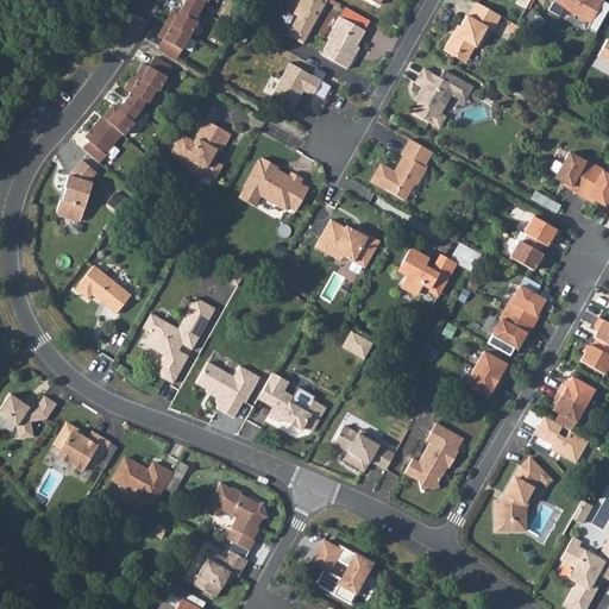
[(184,0),(183,4),(179,12),(174,8),(157,37),(163,41),(157,49),(176,60),(202,13),(207,0),(184,0)]
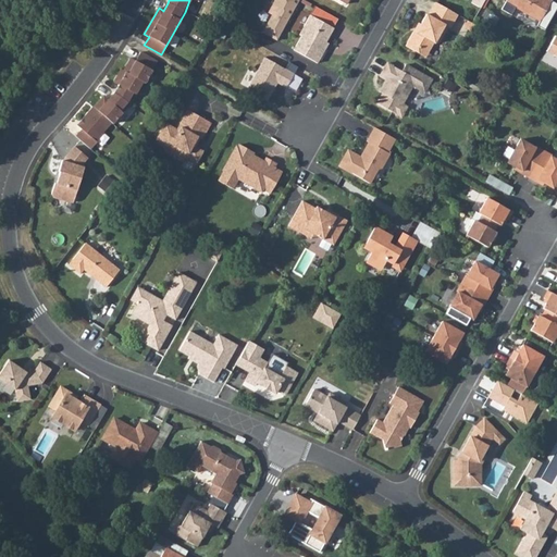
[(274,0),(269,11),(273,13),(262,32),(279,40),(300,0),(274,0)]
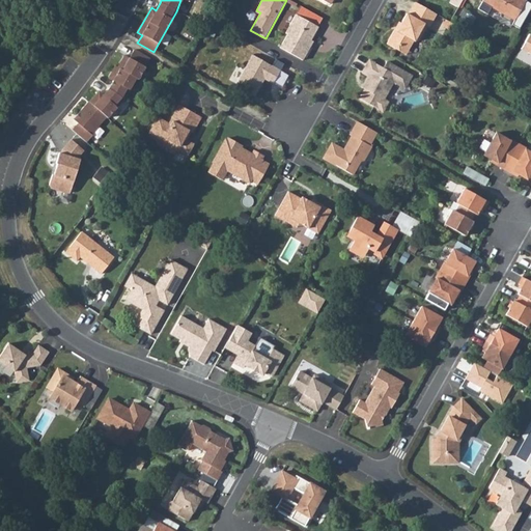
[(492,0),(494,6),(498,10),(502,14),(503,11),(515,19),(526,1),(523,0),(492,0)]
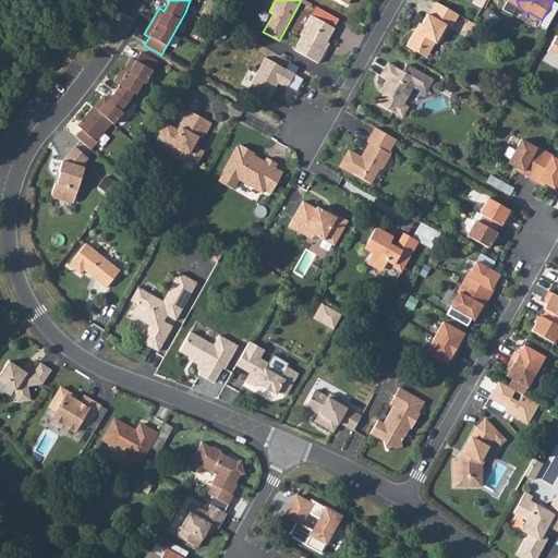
[(459,15),(436,2),(428,15),(427,14),(416,33),(414,32),(405,46),(415,51),(417,48),(428,53),(434,44),(435,44),(440,43),(449,27),(451,28),(459,15)]
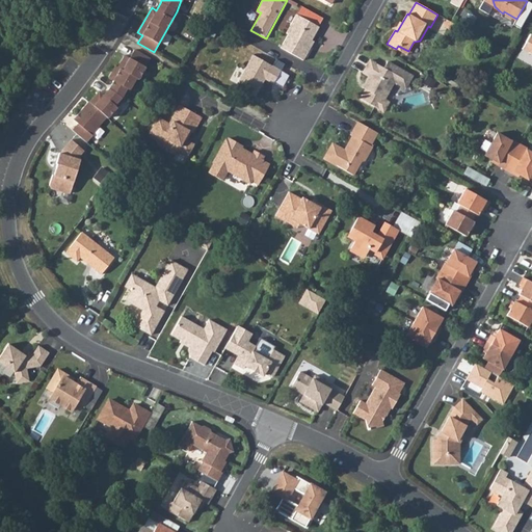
[(281,48),(302,61),(312,46),(309,45),(319,27),(296,15),(286,33),(288,34),(281,48)]
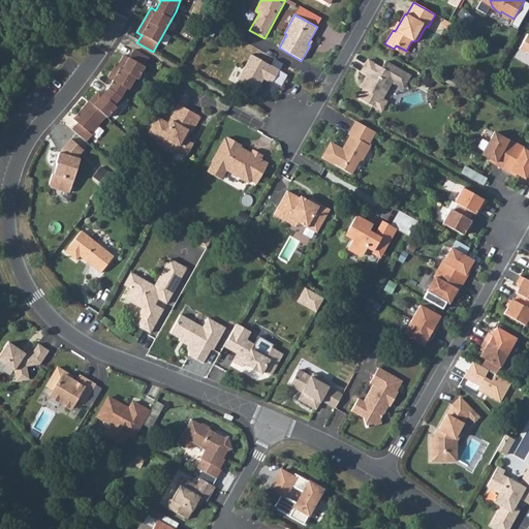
[(528,47),(522,43),(519,50),(525,54),(528,47)]
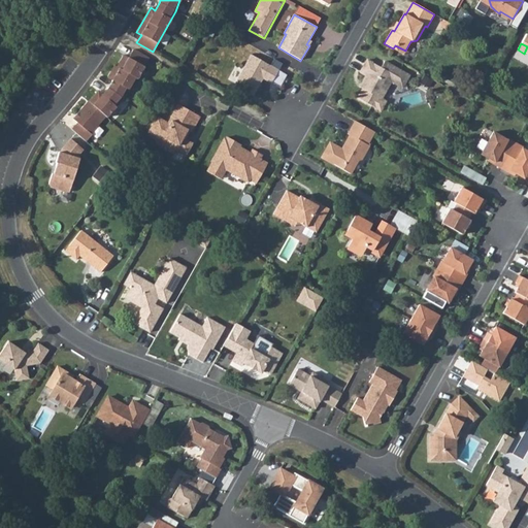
[(395,45),(393,48),(403,55),(405,51),(395,45)]
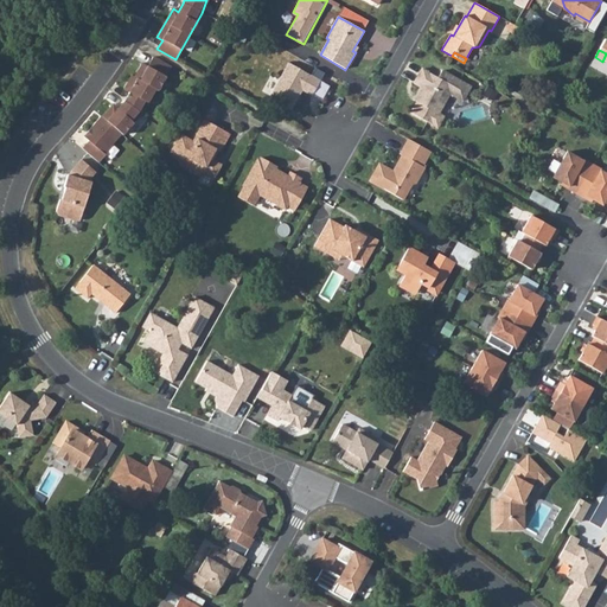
[(172,68),(153,57),(148,66),(142,63),(134,77),(132,76),(123,90),(129,93),(125,102),(117,109),(113,104),(102,117),(101,116),(88,132),(89,133),(84,138),(89,141),(82,148),(98,163),(106,155),(104,153),(121,134),(123,135),(141,114),(155,89),(158,90),(172,68)]
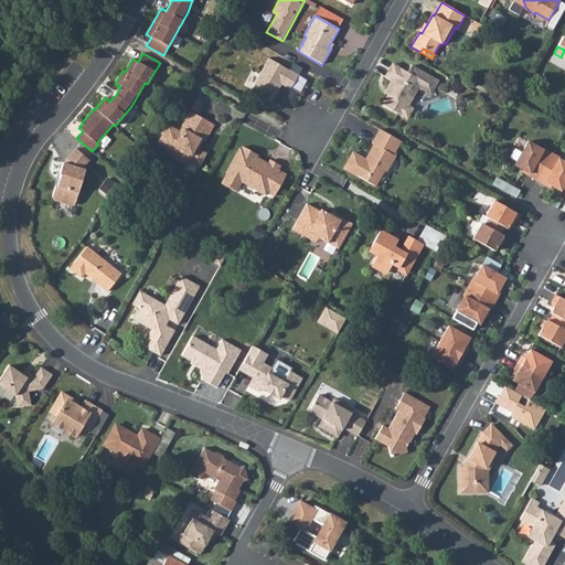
[(290,89),(298,75),(268,59),(251,91),(270,103),(281,84),(290,89)]
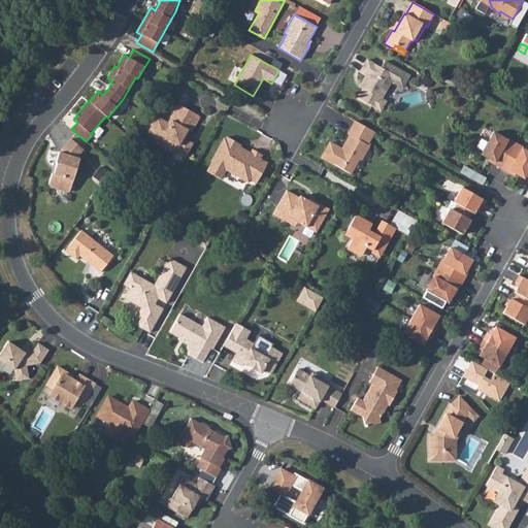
[(358,99),(381,111),(386,102),(382,99),(380,96),(384,90),(387,89),(391,81),(394,77),(405,84),(409,75),(385,62),(381,68),(367,60),(362,70),(367,73),(366,75),(361,84),(367,87),(365,90),(363,89),(363,90),(358,99)]
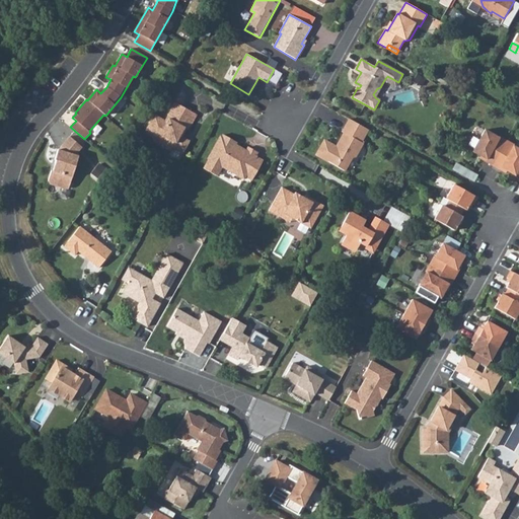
[(387,76),(384,80),(395,86),(398,82),(387,76)]
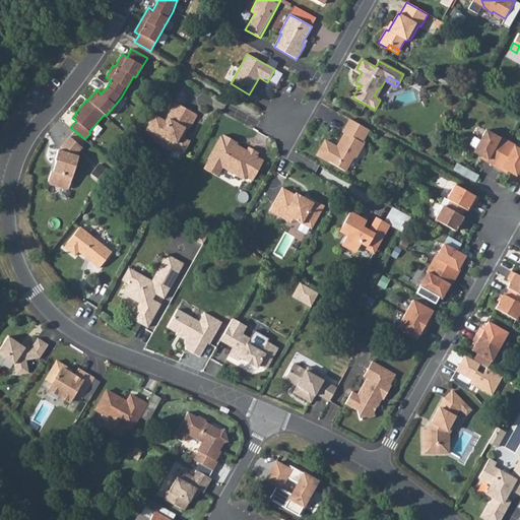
[(154,115),(145,131),(155,136),(157,135),(159,137),(160,135),(176,143),(178,148),(184,152),(190,141),(181,136),(185,128),(189,130),(197,115),(175,103),(168,116),(170,117),(168,122),(154,115)]
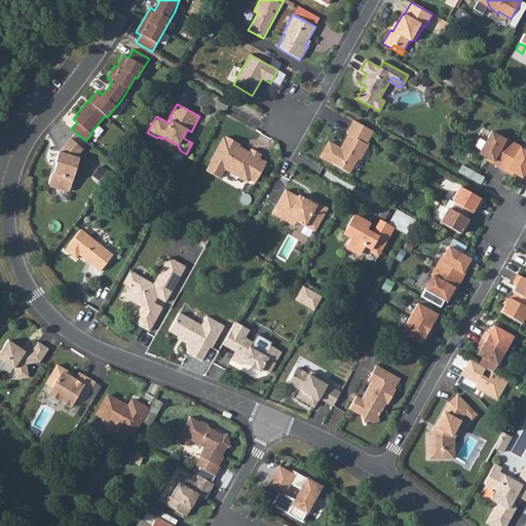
[(373,132),(353,120),(346,134),(348,135),(344,143),(346,144),(342,150),(340,149),(329,142),(320,157),(348,174),(357,159),(360,158),(368,145),(366,144),(373,132)]
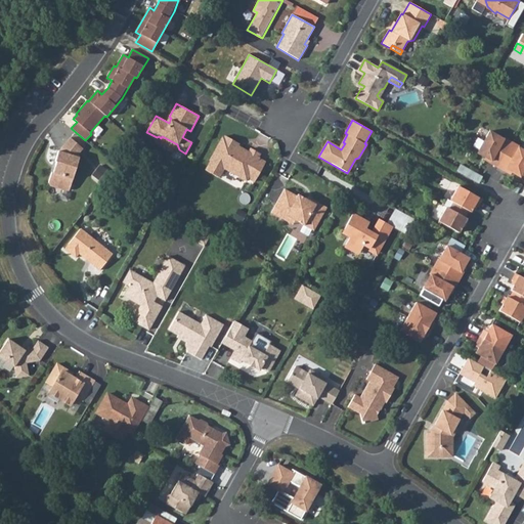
[(489,131),(478,150),(486,155),(485,158),(490,161),(489,163),(497,167),(512,142),(504,138),(503,139),(489,131)]
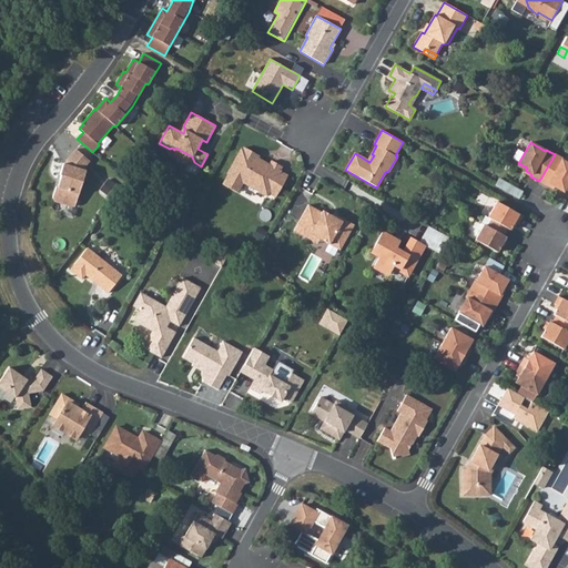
[(172,148),(170,149),(172,156),(178,162),(185,164),(194,162),(192,156),(175,148),(174,150),(172,148)]
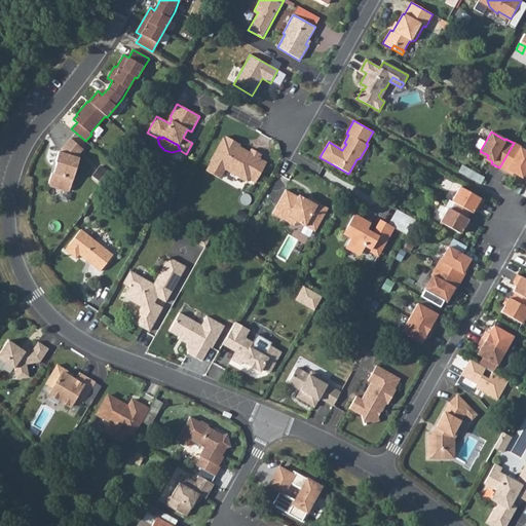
[(239,144),(226,137),(224,140),(223,139),(216,152),(217,152),(207,172),(219,179),(224,168),(247,181),(249,179),(256,183),(260,175),(255,172),(254,168),(259,159),(258,158),(261,154),(252,149),(250,153),(238,147),(239,144)]
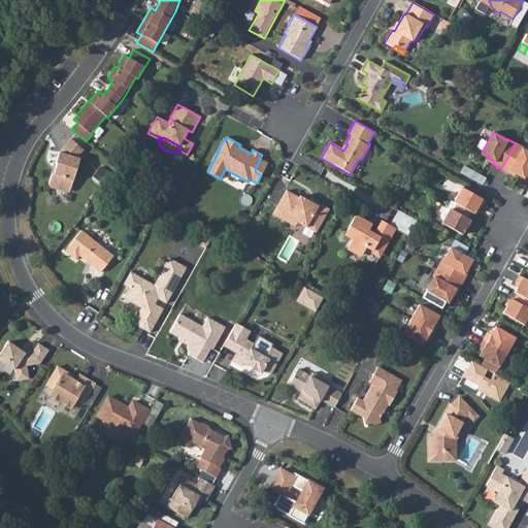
[(48,185),(51,188),(67,193),(70,191),(79,159),(76,158),(84,150),(70,139),(59,153),(56,163),(57,163),(54,174),(52,173),(48,185)]
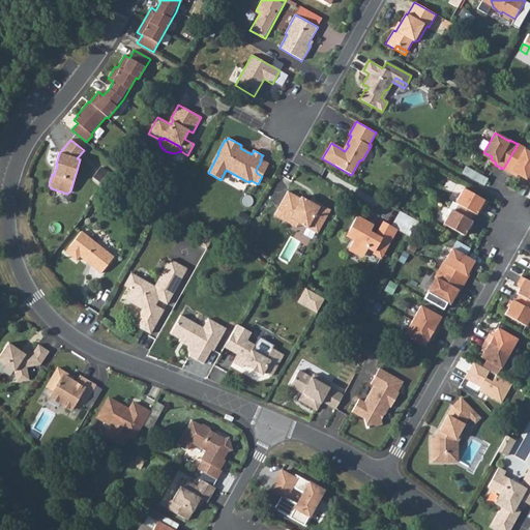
[(519,172),(529,178),(529,152),(524,149),(525,148),(518,144),(503,169),(510,174),(511,172),(518,175),(519,172)]
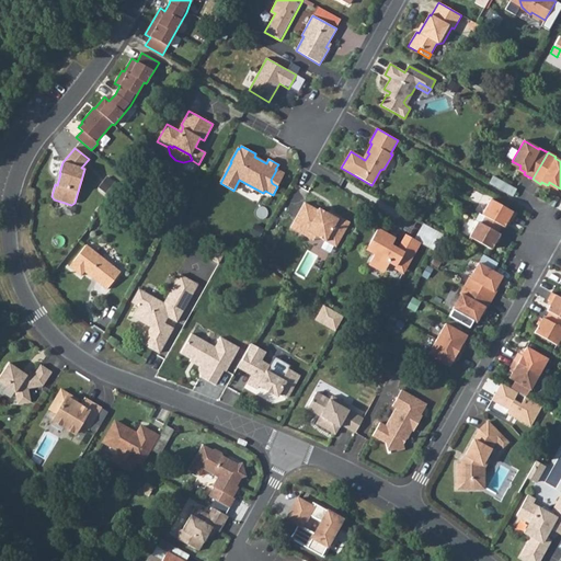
[(277,186),(284,174),(276,170),(271,180),(272,183),(277,186)]
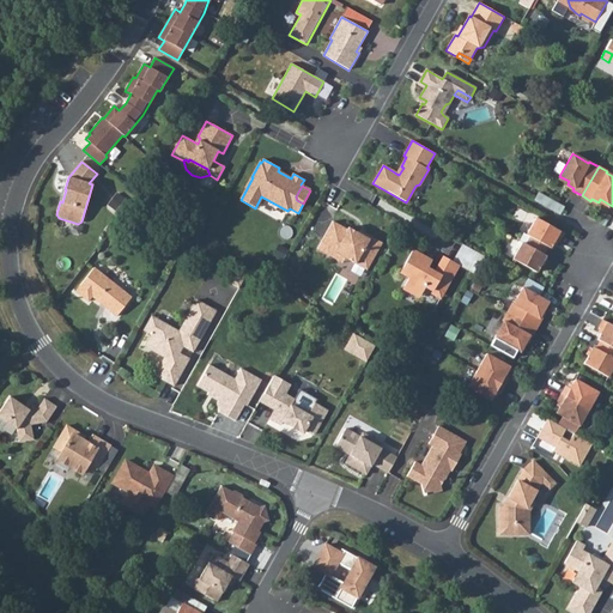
[(534,200),(559,214),(563,207),(538,193),(534,200)]
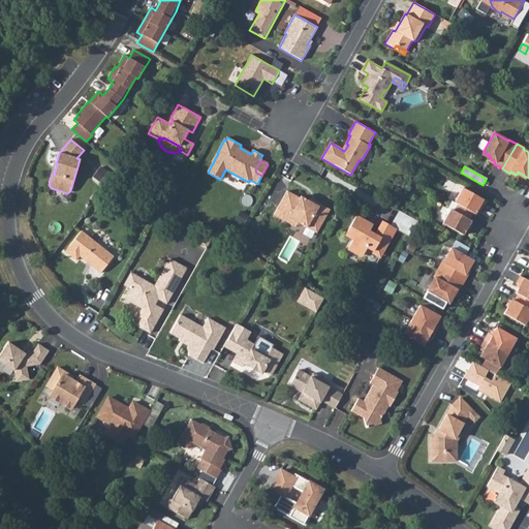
[(487,201),(463,188),(455,203),(458,205),(472,213),(474,214),(478,207),(483,209),(487,201)]
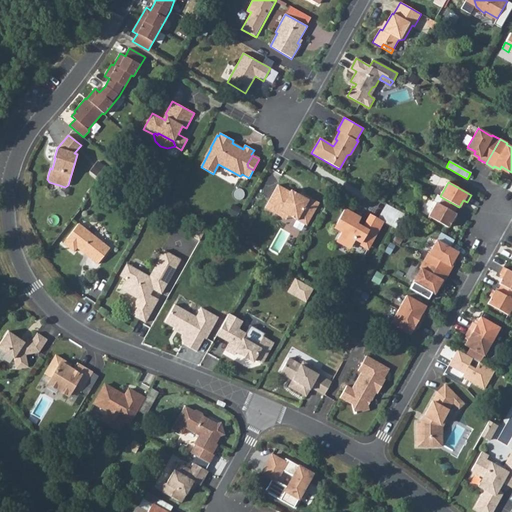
[(278,185),(265,208),(277,215),(280,211),(288,215),(306,226),(319,203),(309,197),(308,199),(291,190),(290,192),(278,185)]
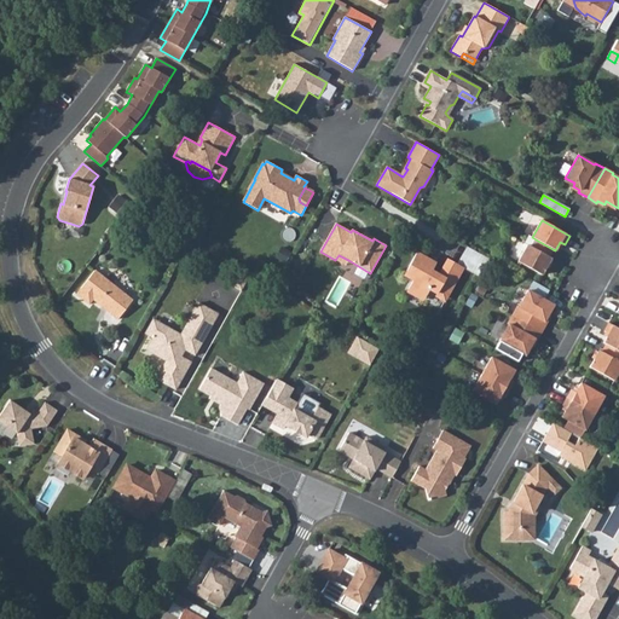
[(179,235),(167,248),(178,258),(186,241),(179,235)]
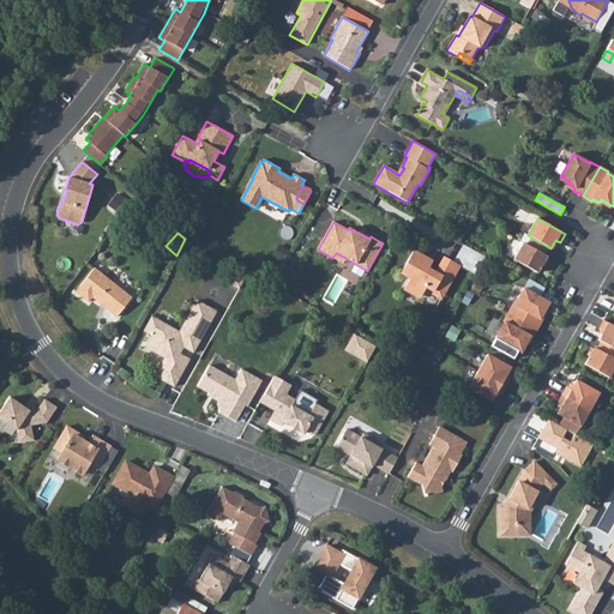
[(523,244),(513,259),(537,274),(547,257),(545,254),(548,247),(531,238),(527,245),(523,244)]
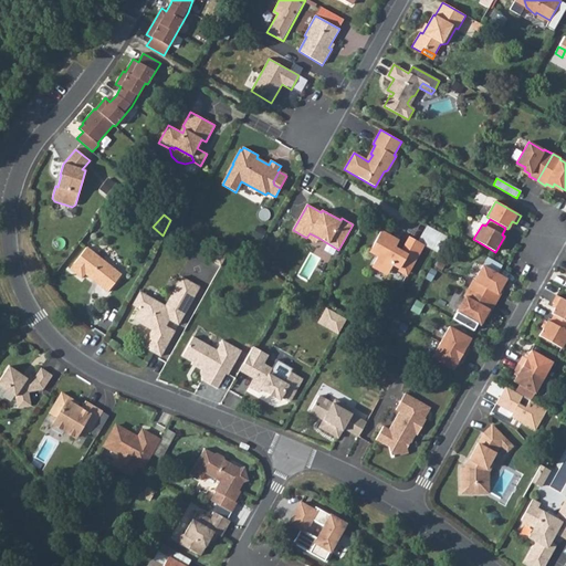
[(394,238),(381,231),(369,252),(378,257),(374,264),(387,272),(392,264),(408,273),(423,245),(409,238),(401,251),(394,247),(396,242),(392,240),(394,238)]
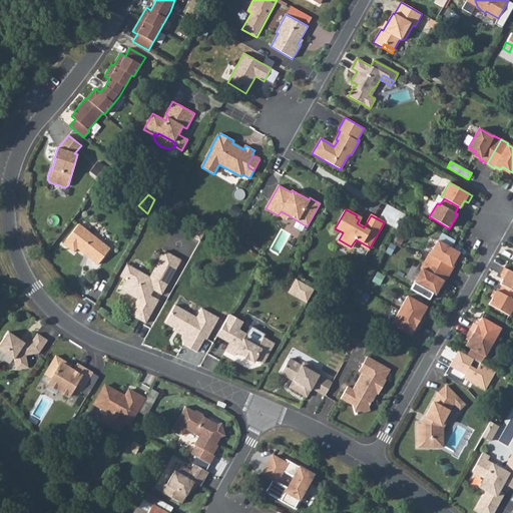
[(281,211),(278,215),(287,220),(289,215),(281,211)]
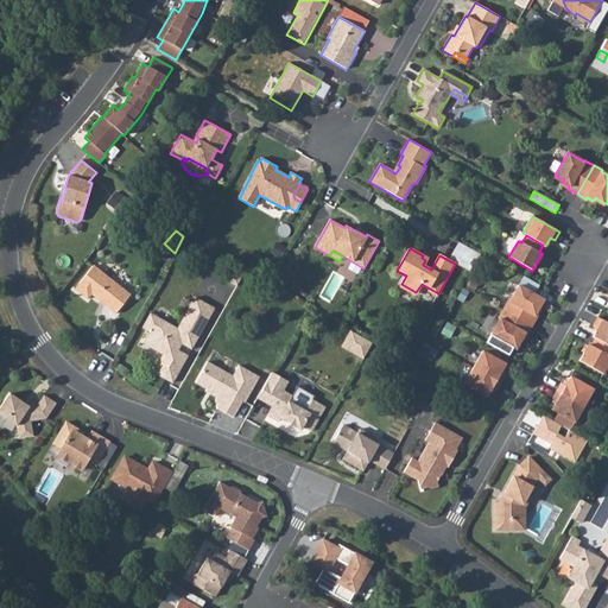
[(93,266),(75,289),(88,299),(92,295),(115,314),(131,295),(93,266)]
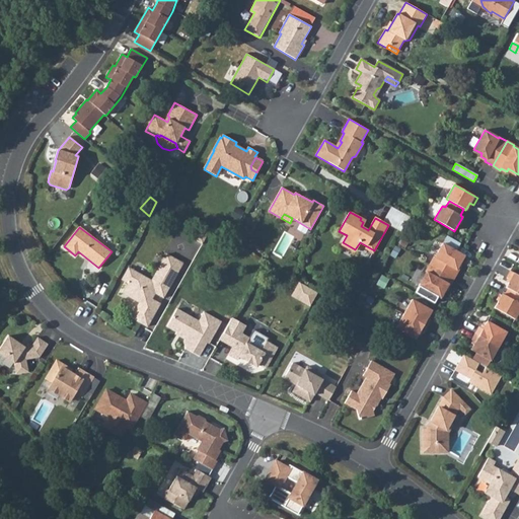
[(195,239),(203,244),(210,232),(202,227),(195,239)]
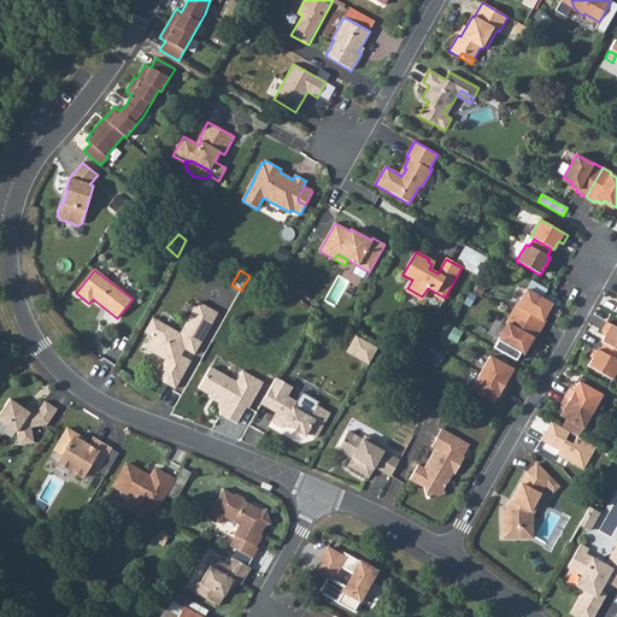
[(516,305),(511,315),(540,330),(545,322),(542,321),(546,313),(544,312),(548,303),(526,289),(517,306),(516,305)]
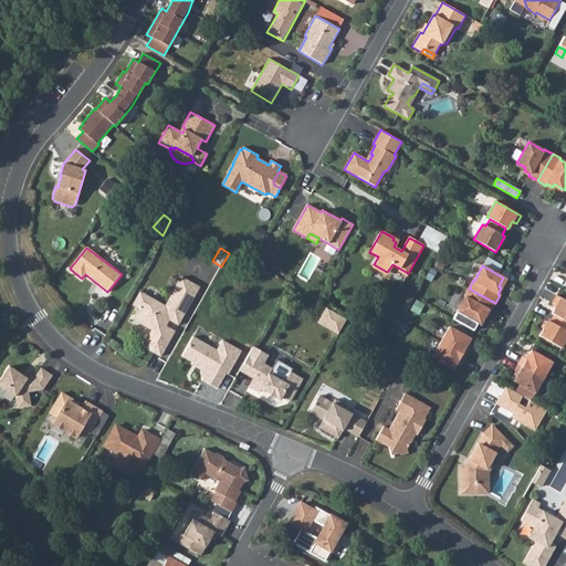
[(139,310),(134,320),(152,329),(143,346),(160,356),(175,332),(166,326),(169,320),(178,325),(199,287),(181,276),(165,306),(147,295),(139,310)]
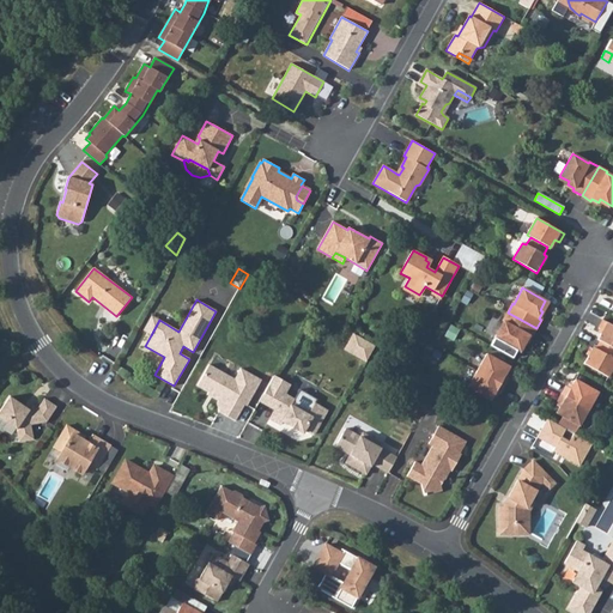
[(490,346),(513,358),(522,341),(526,343),(529,337),(532,338),(536,328),(508,313),(502,321),(503,322),(490,346)]
